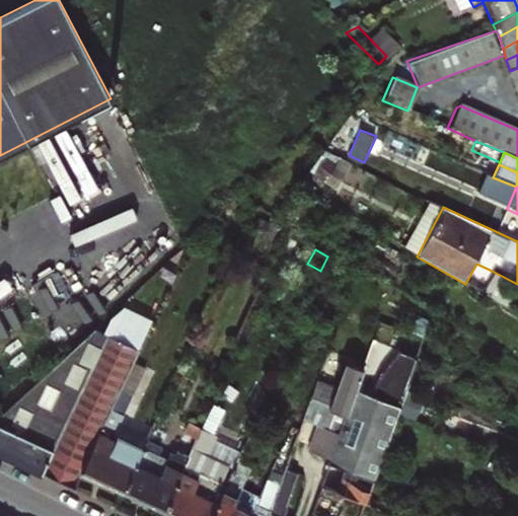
[(0,455),(40,474),(104,337),(91,330),(0,415),(0,455)]
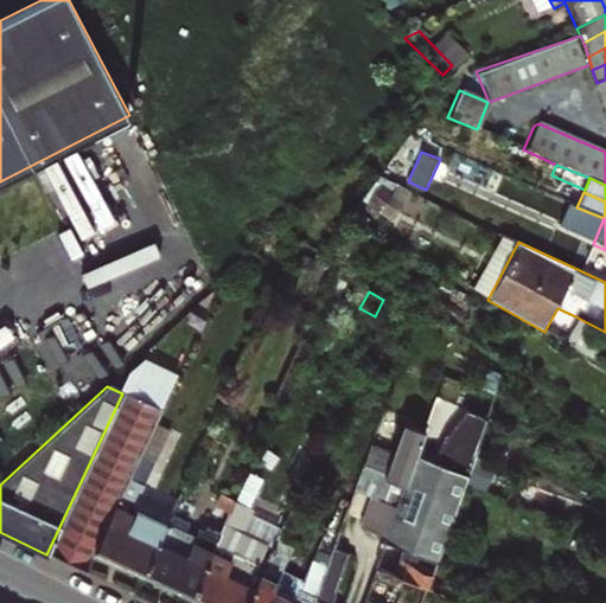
[(407,582),(431,591),(504,410),(452,391),(438,425),(391,540),(378,570),(407,582)]
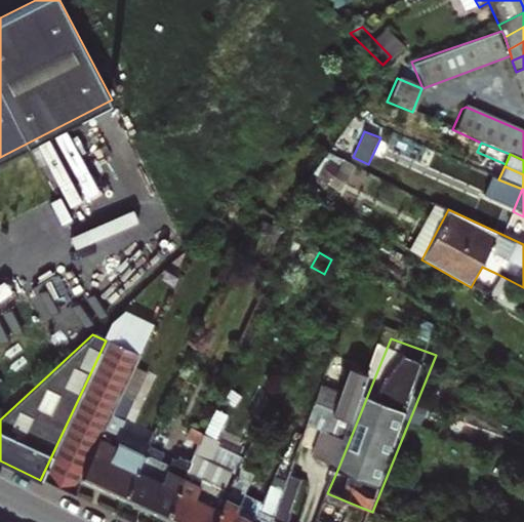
[(73,495),(81,478),(125,385),(138,356),(125,350),(106,340),(40,480),(73,495)]
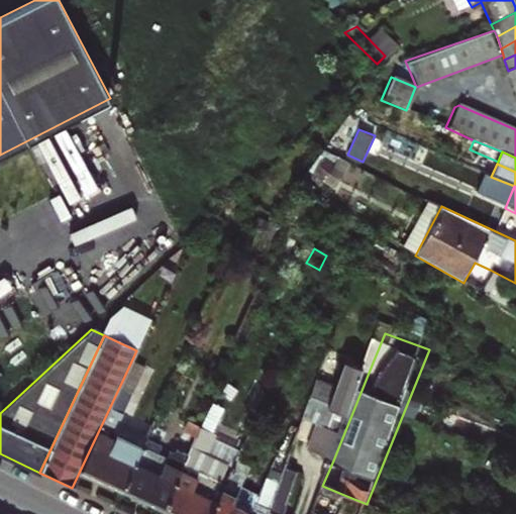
[(315,453),(333,460),(373,363),(356,355),(333,411),(314,403),(312,407),(306,421),(326,429),(315,453)]
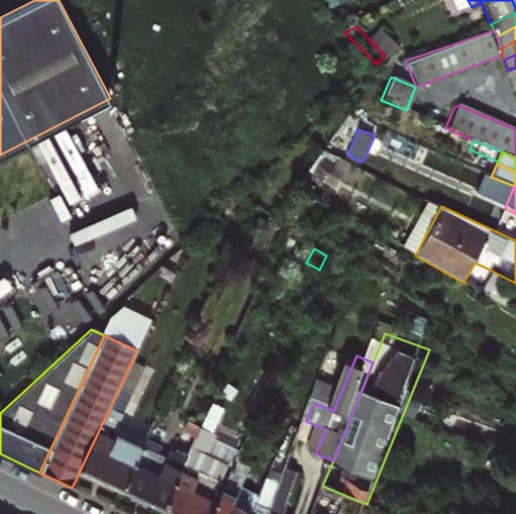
[(80,471),(121,490),(140,448),(112,435),(118,422),(136,385),(123,379),(80,471)]
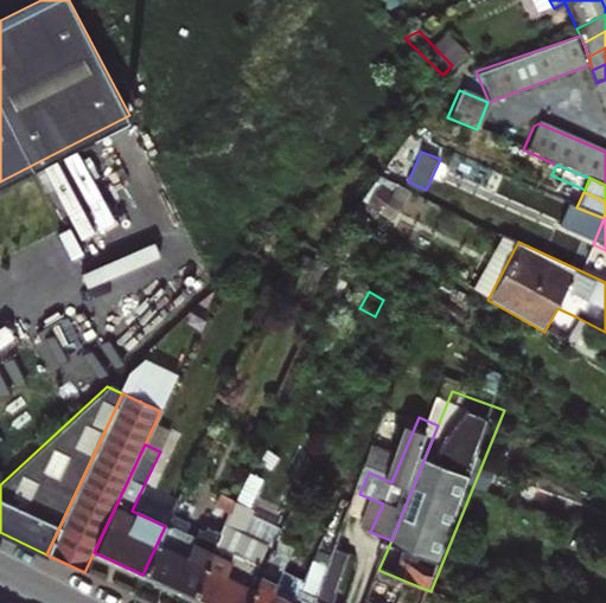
[(165,526),(170,519),(173,511),(139,495),(132,511),(165,526)]
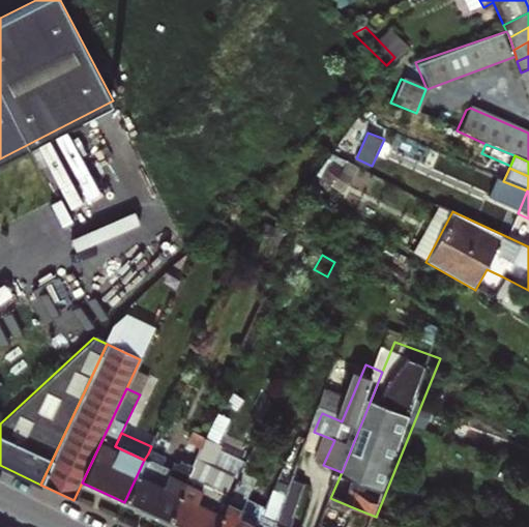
[(148,454),(156,458),(166,439),(156,434),(151,446),(148,454)]
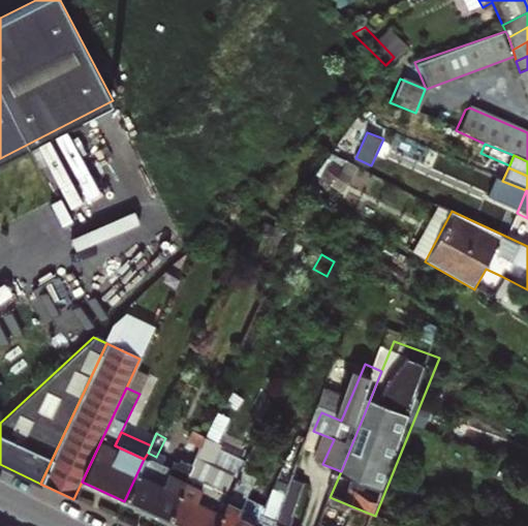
[(181,469),(189,473),(206,439),(192,433),(181,456),(185,459),(181,469)]
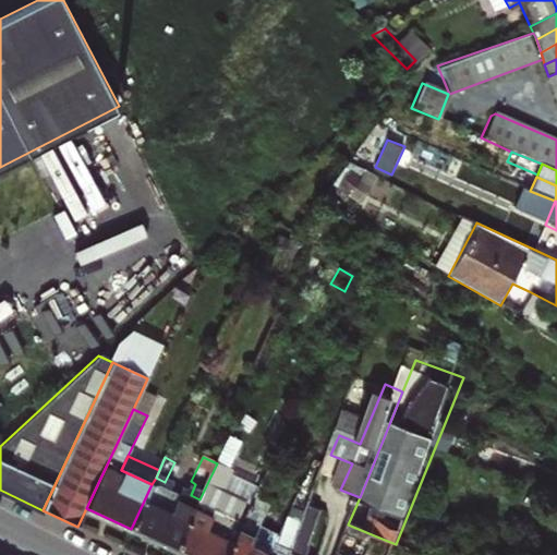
[(176,550),(185,554),(227,554),(241,527),(209,511),(229,469),(217,463),(200,499),(196,506),(176,550)]
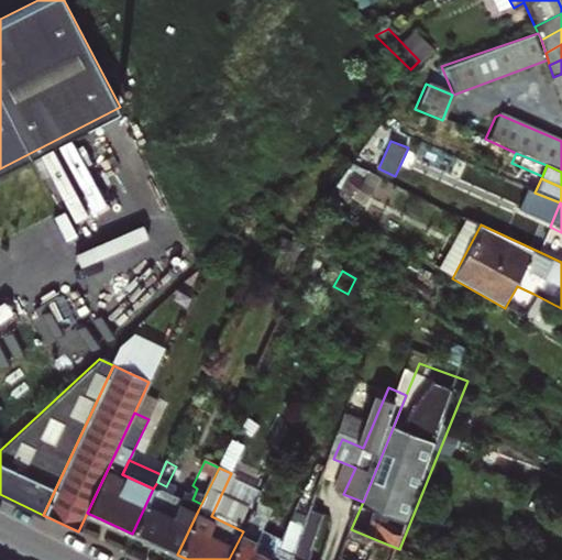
[(272,493),(274,494),(279,481),(270,476),(264,490),(272,493)]
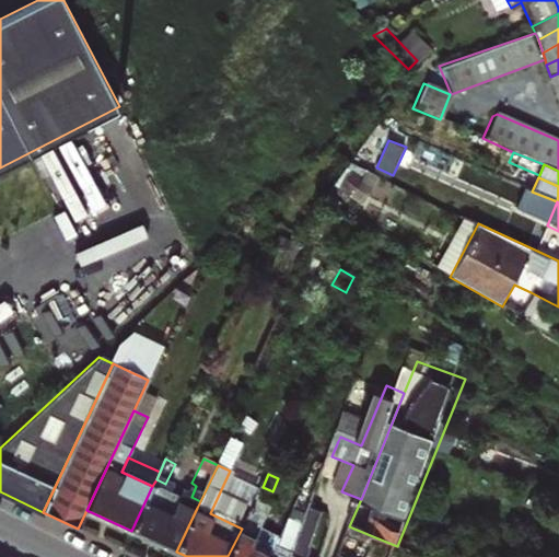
[(131,531),(176,552),(197,508),(170,495),(173,487),(165,484),(156,479),(152,486),(131,531)]
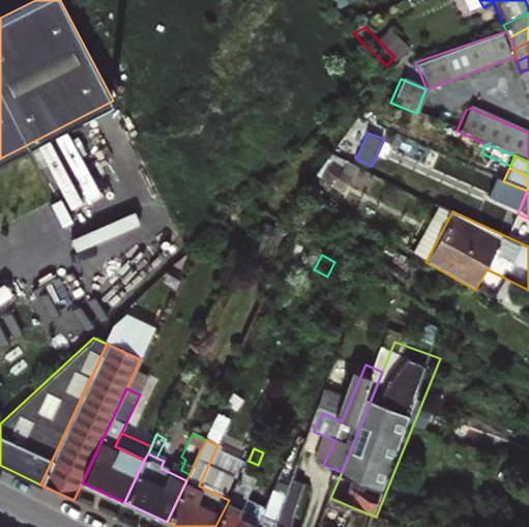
[(255,526),(263,510),(246,503),(258,477),(252,474),(256,464),(248,461),(229,500),(215,526),(255,526)]
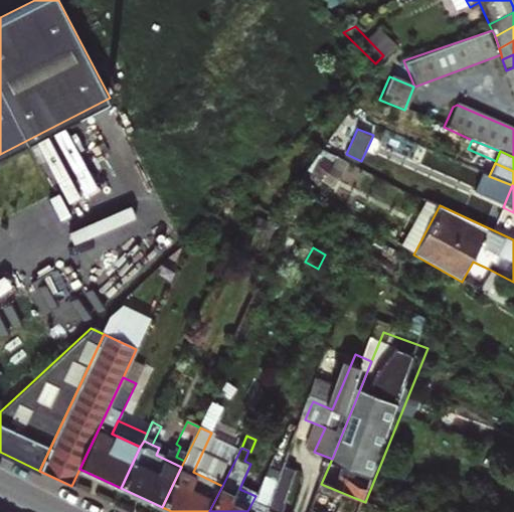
[(267,511),(287,465),(291,455),(286,453),(282,462),(272,481),(265,478),(255,496),(247,511),(267,511)]
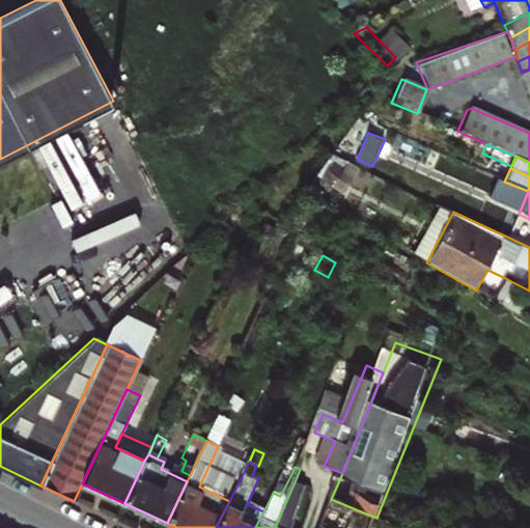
[(273,493),(280,496),(290,476),(282,473),(273,493)]
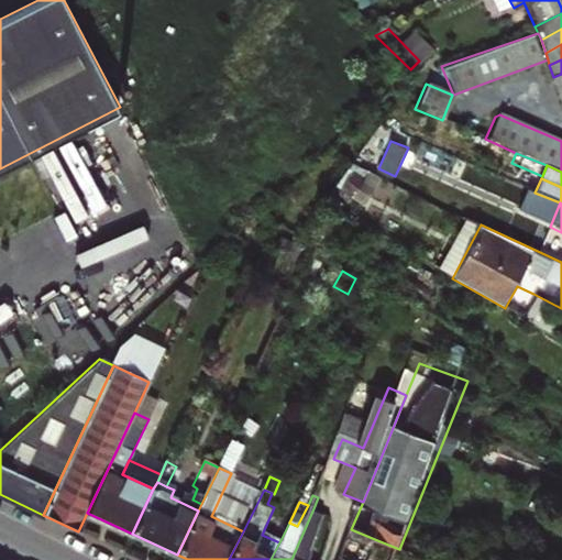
[(311,559),(313,555),(311,553),(324,518),(319,516),(320,511),(313,508),(291,559),(311,559)]
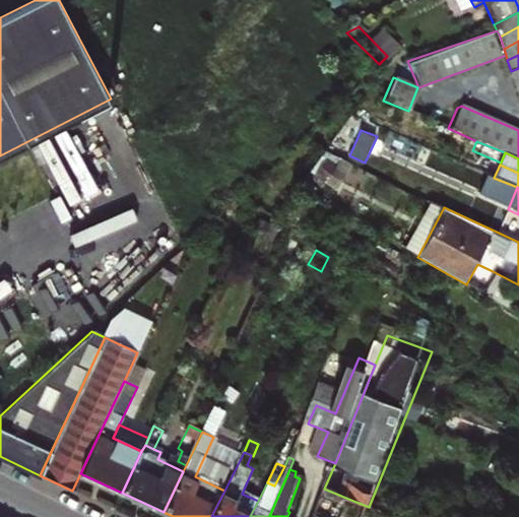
[(318,506),(342,515),(348,499),(324,489),(318,506)]
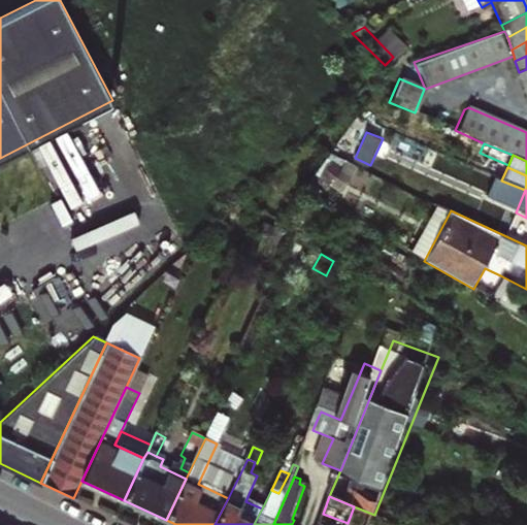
[(348,523),(351,524),(369,524),(374,515),(354,506),(348,523)]
